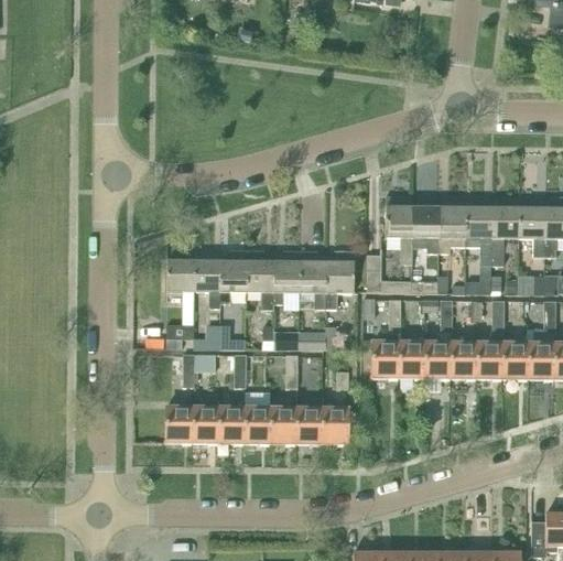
[(536,0),(534,8),(551,10),(549,27),(562,28),(562,0),(536,0)]
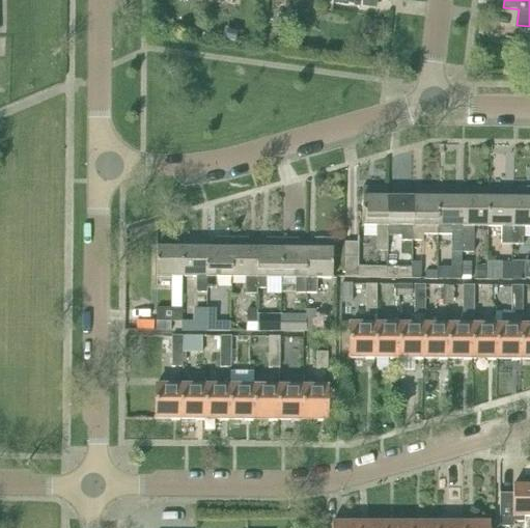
[(380,194),(380,184),(363,184),(363,222),(378,223),(378,250),(388,250),(388,232),(389,194),(380,194)]
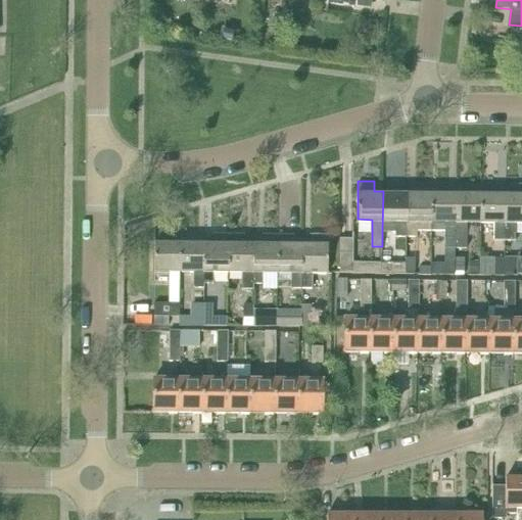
[(418,229),(431,229),(432,181),(431,181),(431,191),(408,191),(407,234),(418,234),(418,229)]
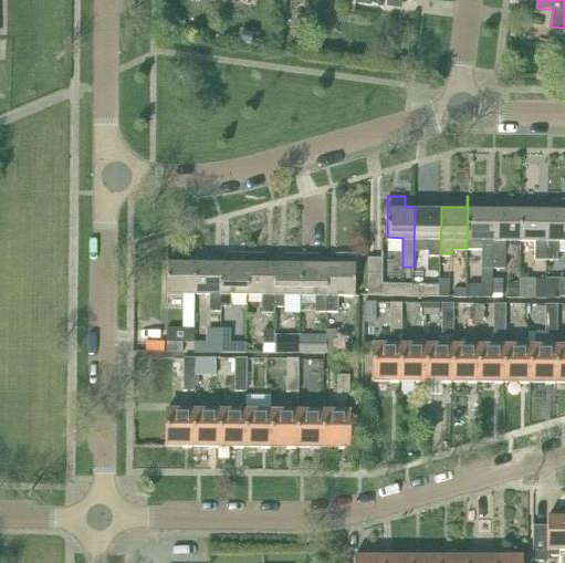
[(494,208),(485,208),(485,197),(468,196),(467,248),(482,248),(481,266),(493,266),(494,208)]
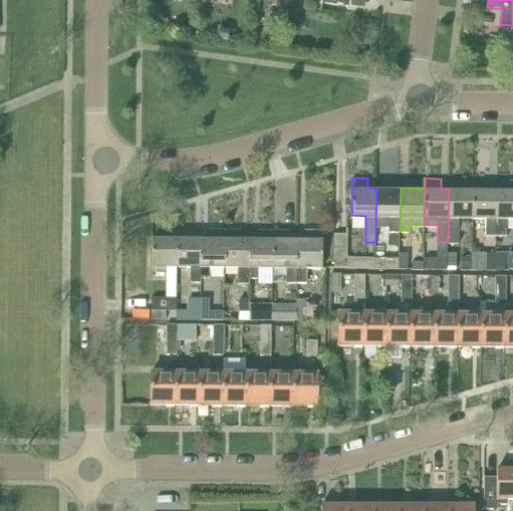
[(459,241),(460,217),(473,217),(473,179),(457,179),(457,189),(449,189),(448,241),(459,241)]
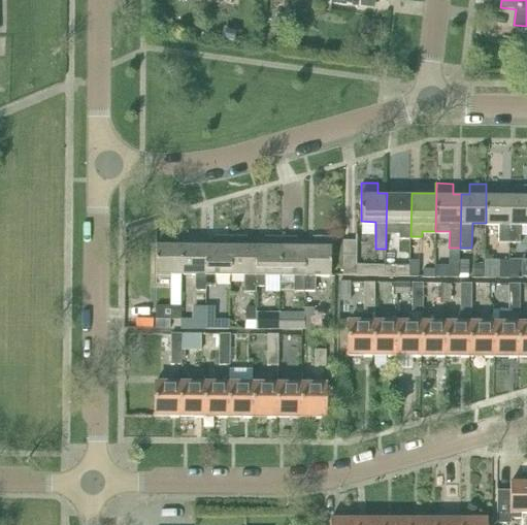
[(499,239),(509,239),(511,194),(502,194),(502,184),(486,184),(486,223),(499,223),(499,239)]
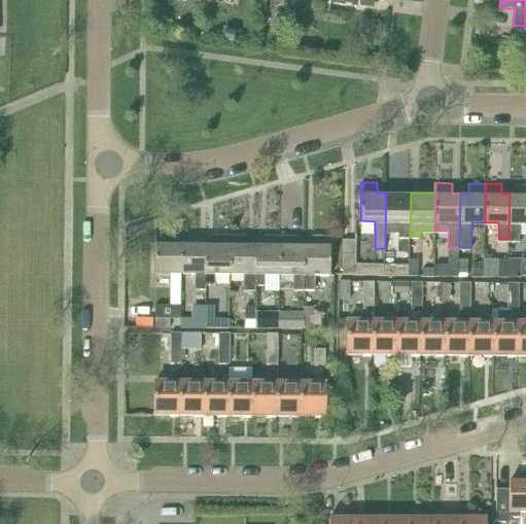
[(525,183),(519,184),(519,195),(510,194),(509,239),(520,240),(520,222),(525,222),(525,183)]
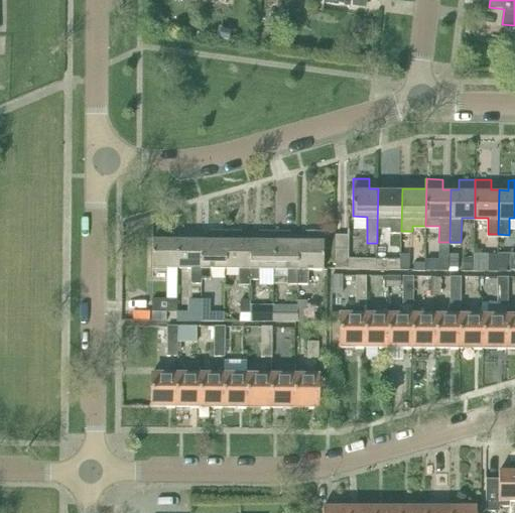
[(402,188),(378,188),(377,226),(391,227),(391,231),(401,231),(402,188)]
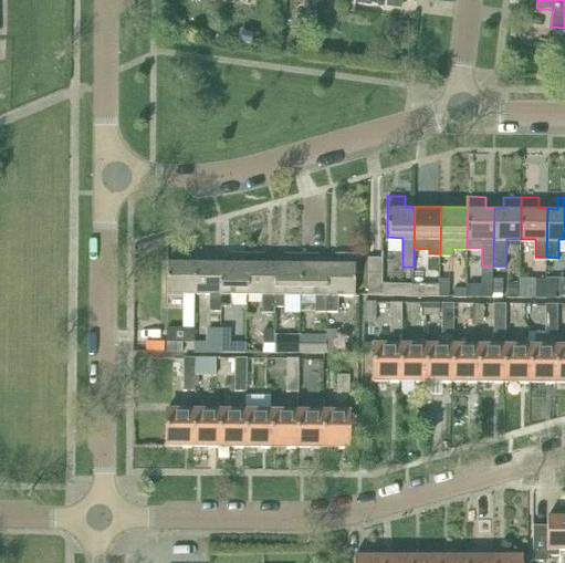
[(231,251),(231,261),(221,261),(220,303),(232,303),(232,293),(247,293),(248,251),(231,251)]
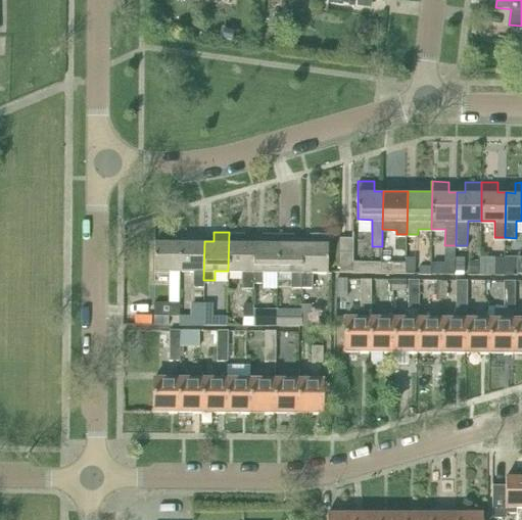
[(228,271),(241,271),(241,289),(252,290),(252,281),(253,242),(245,242),(246,233),(229,232),(228,271)]
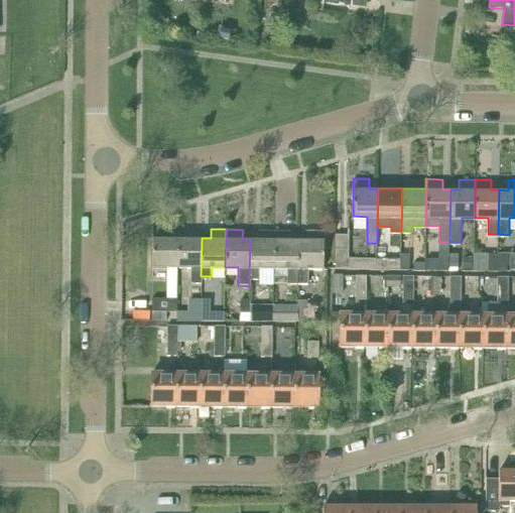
[(298,239),(297,281),(307,282),(307,268),(323,268),(324,229),(305,229),(305,239),(298,239)]
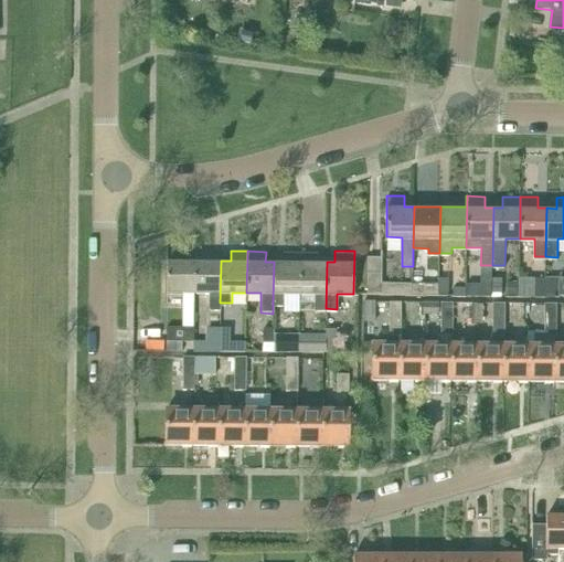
[(274,262),(273,304),(284,304),(284,293),(300,293),(300,252),(284,252),(284,262),(274,262)]
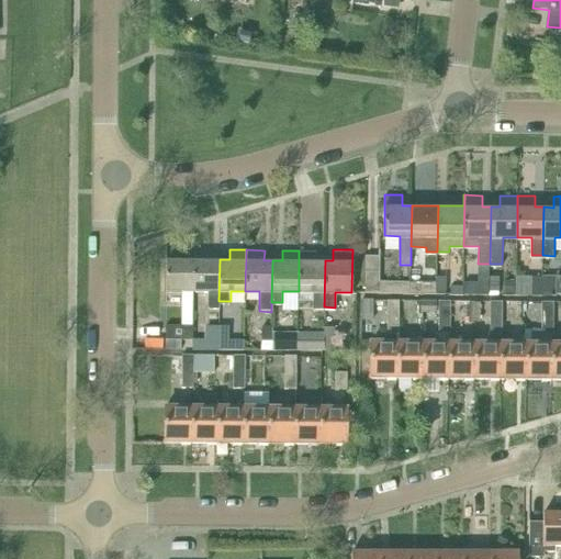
[(325,260),(316,260),(316,250),(299,250),(299,291),(314,291),(314,306),(324,306),(325,260)]
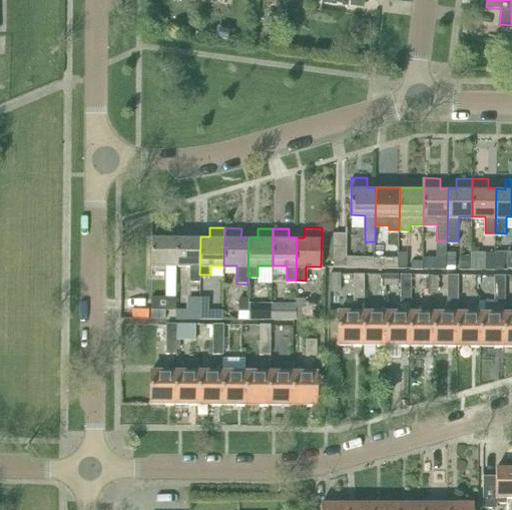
[(151,265),(175,265),(176,236),(152,236),(151,265)]
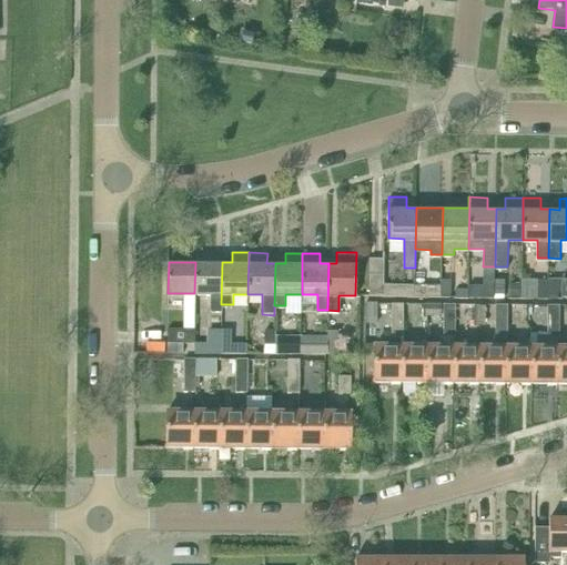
[(195,262),(194,293),(210,293),(210,310),(221,310),(221,304),(222,262),(195,262)]
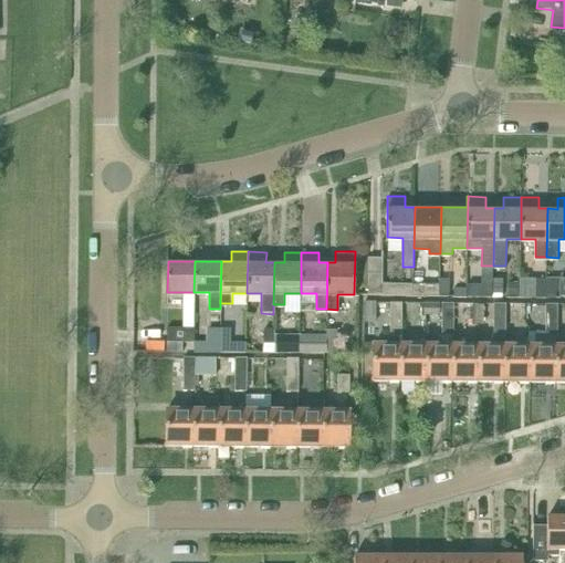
[(367,293),(412,294),(412,282),(383,282),(383,266),(368,266),(367,293)]
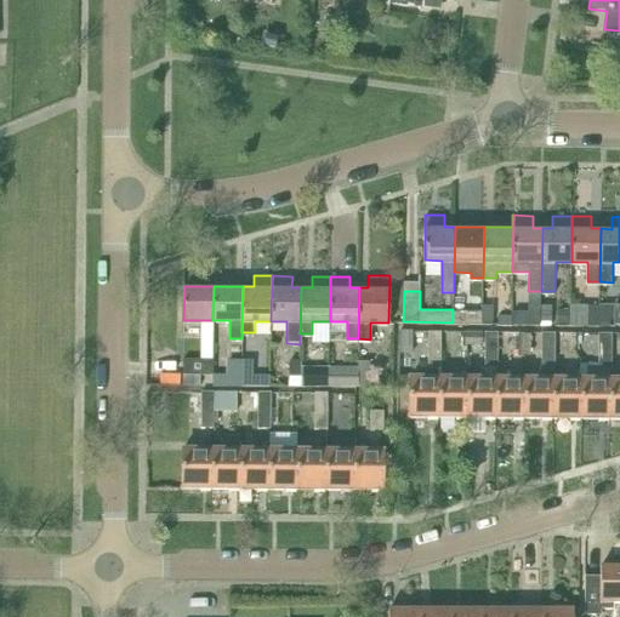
[(482,303),(482,310),(481,323),(493,324),(493,303),(482,303)]
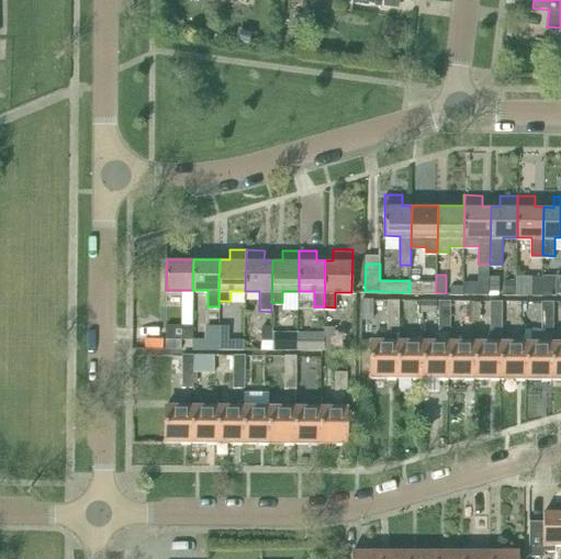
[(515,275),(515,293),(527,293),(528,275),(515,275)]
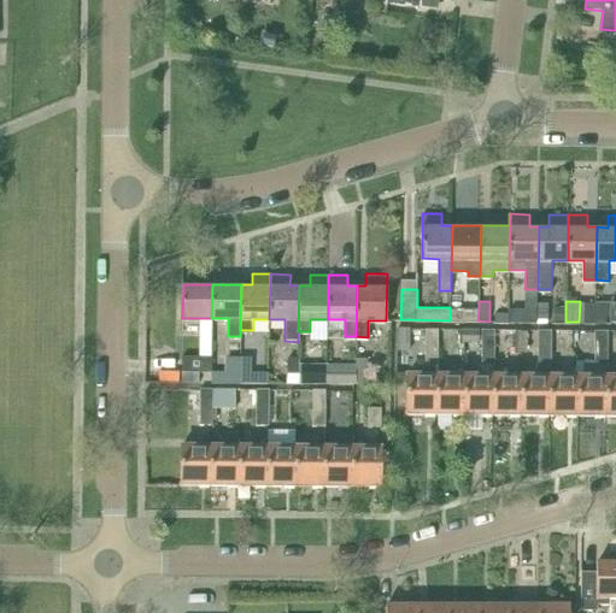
[(526,323),(537,323),(538,302),(526,302),(526,323)]
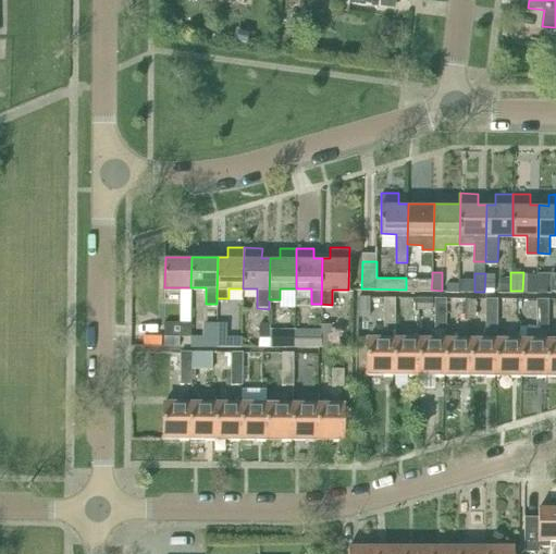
[(485,273),(484,292),(494,292),(495,273),(485,273)]
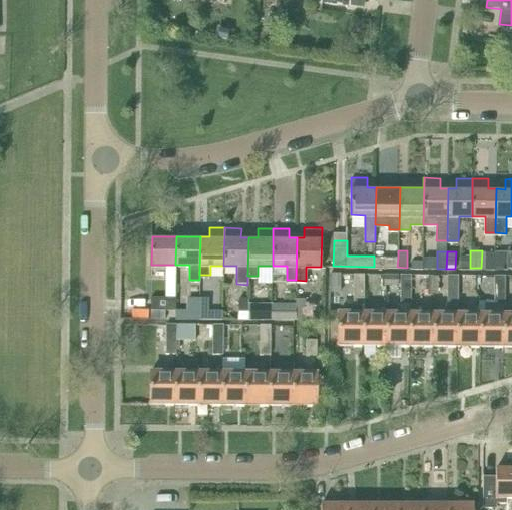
[(484,269),(494,269),(494,251),(485,251),(484,269)]
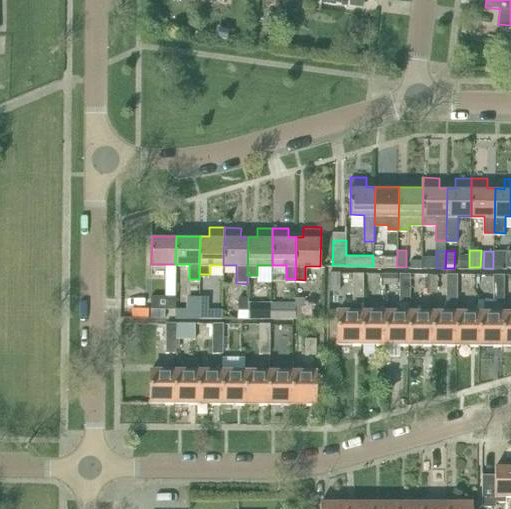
[(493,251),(493,268),(503,268),(503,251),(493,251)]
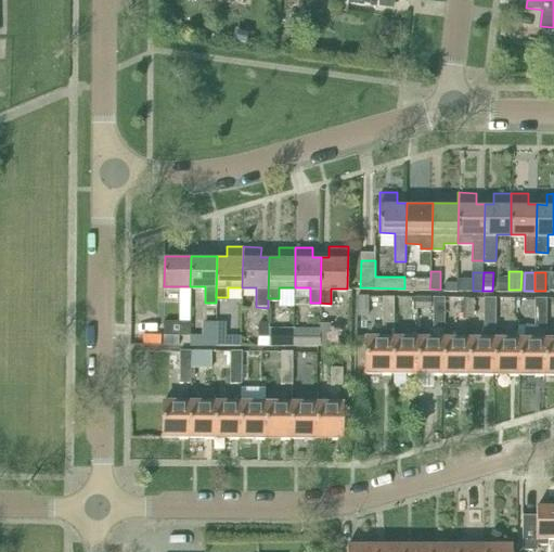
[(497,274),(497,290),(507,290),(507,276),(497,274)]
